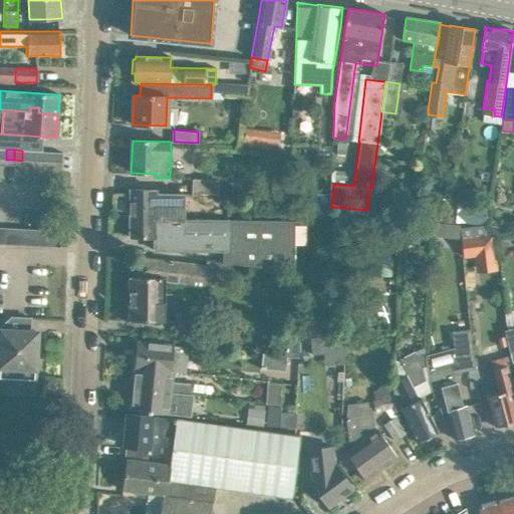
[(30,161),(30,151),(22,151),(22,161),(30,161)]
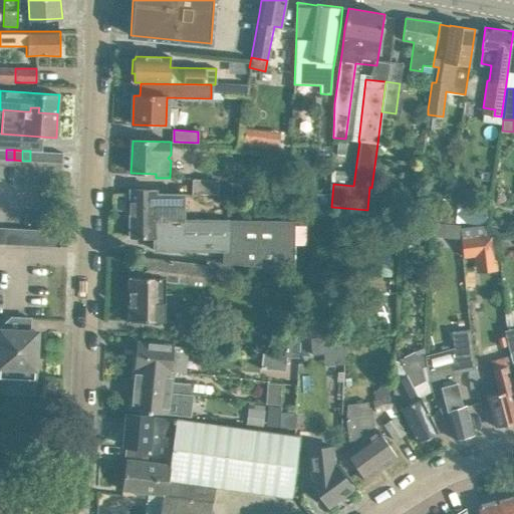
[(38,161),(38,152),(30,151),(30,161),(38,161)]
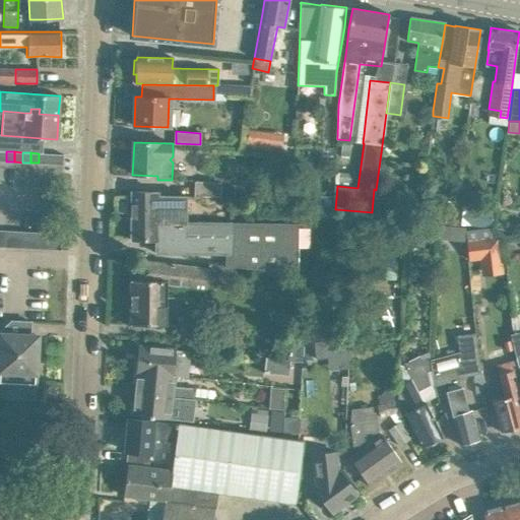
[(47,164),(47,153),(39,153),(39,163),(47,164)]
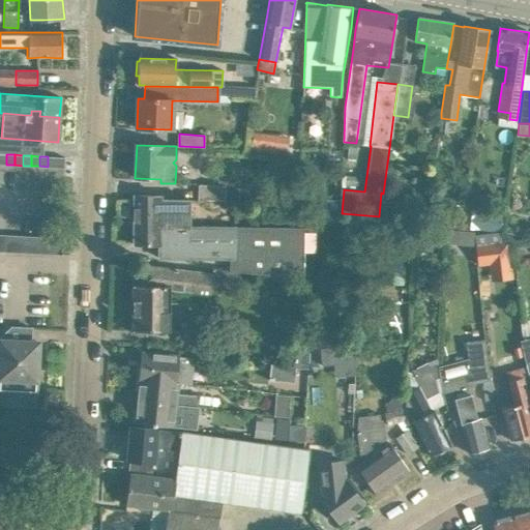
[(56,167),(56,157),(48,156),(48,167),(56,167)]
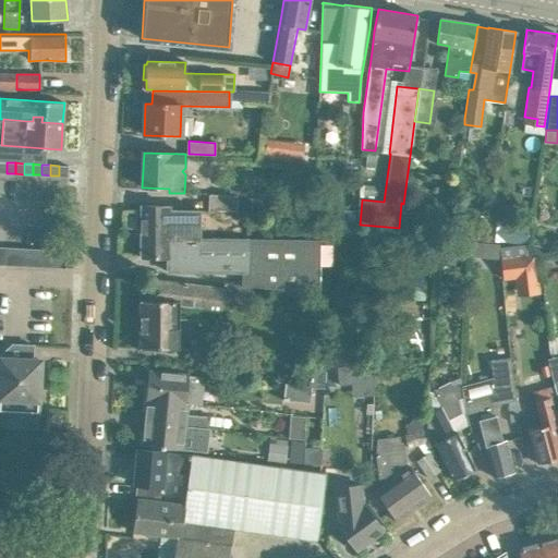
[(69,167),(69,166),(59,166),(59,176),(67,177),(68,167),(69,167)]
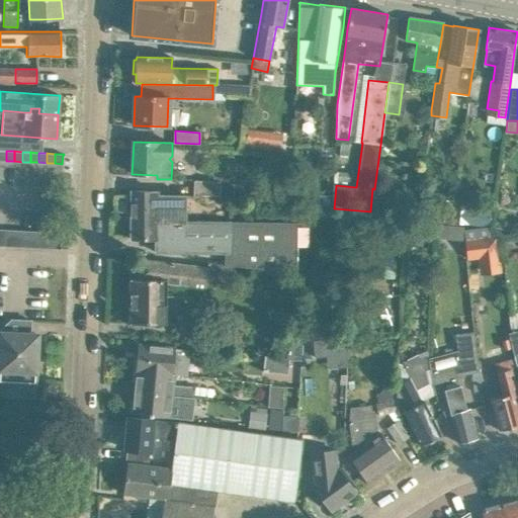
[(270,158),(269,179),(289,180),(289,175),(290,159),(270,158)]
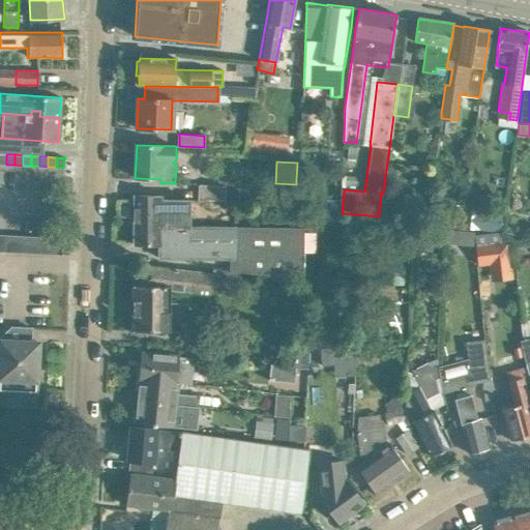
[(296,184),(296,200),(317,201),(317,180),(296,179),(296,184)]
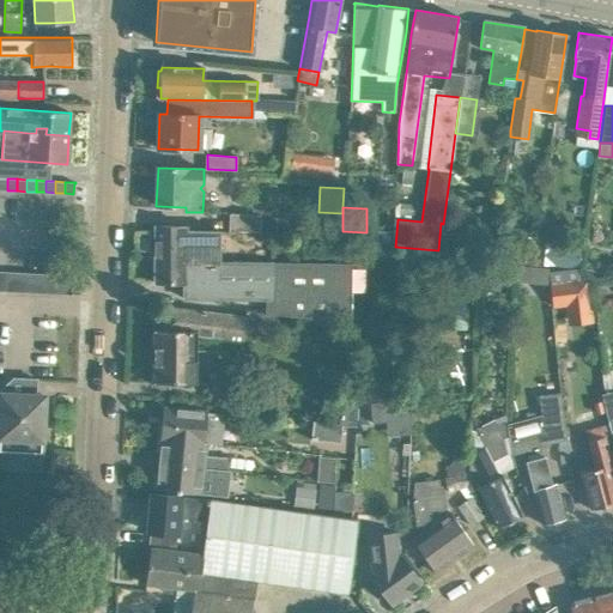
[(230,213),(229,230),(260,232),(261,214),(230,213)]
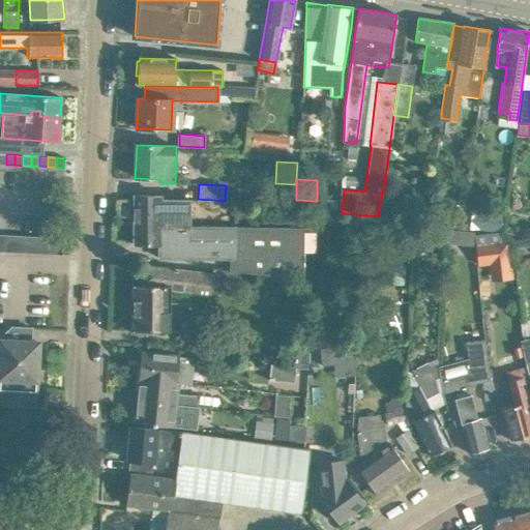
[(189,215),(189,200),(160,199),(162,196),(135,196),(135,214),(189,215)]
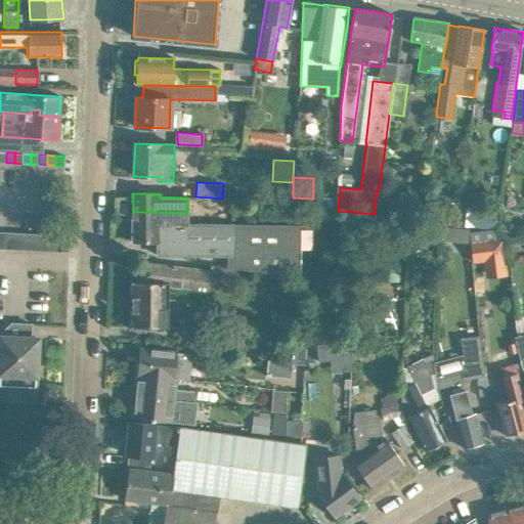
[(425,200),(424,212),(432,214),(434,201),(425,200)]
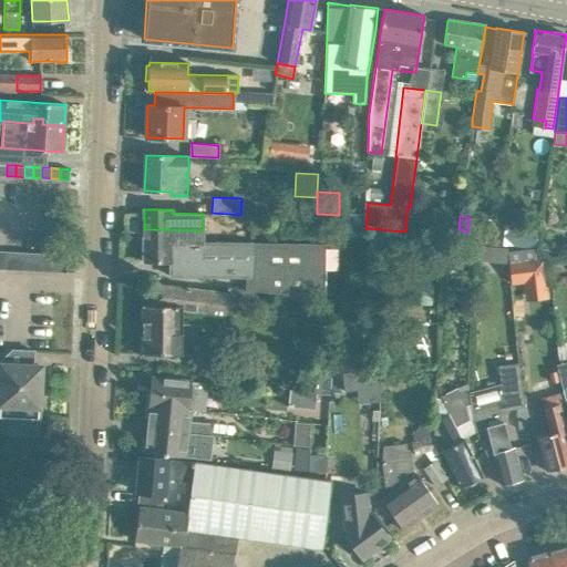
[(482,223),(478,246),(495,248),(498,225),(482,223)]
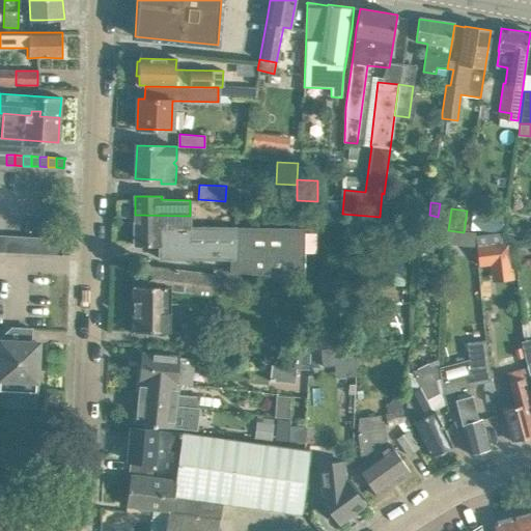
[(468,211),(466,232),(481,234),(483,213),(468,211)]
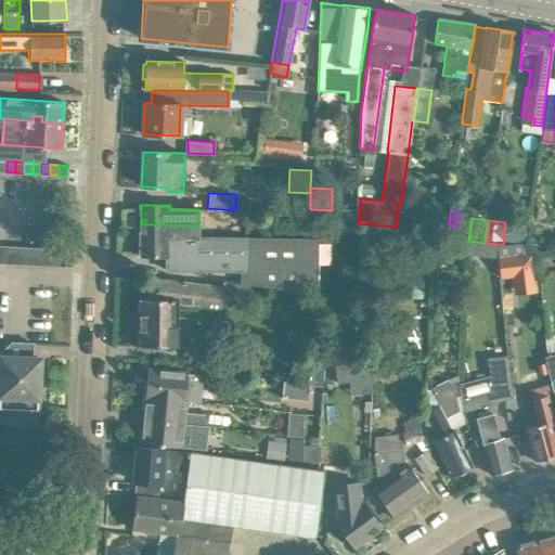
[(247,271),(247,239),(198,237),(198,226),(141,224),(140,256),(167,257),(166,269),(247,271)]
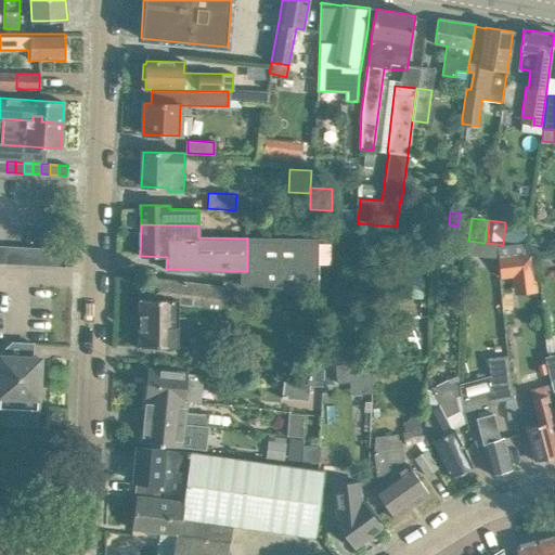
[(319,240),(297,239),(247,239),(247,271),(246,283),(250,284),(318,293),(319,240)]
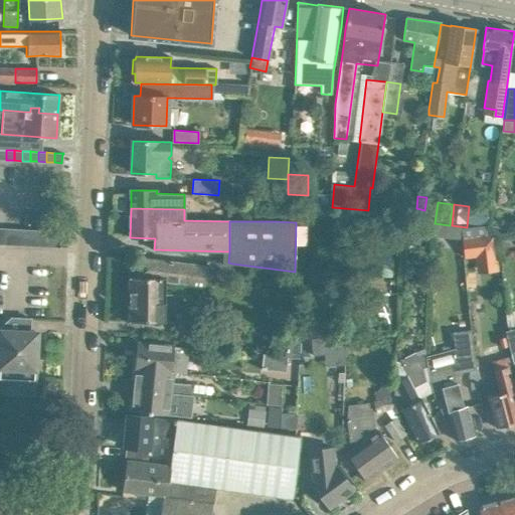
[(13,245),(15,229),(5,228),(3,228),(3,230),(5,230),(5,241),(3,241),(3,242),(5,242),(5,245),(13,245)]
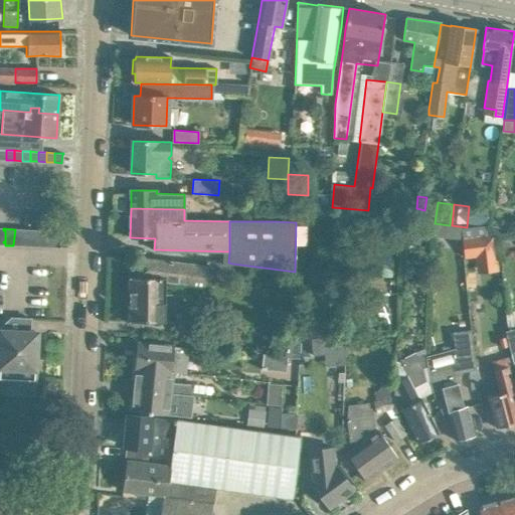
[(487,228),(462,231),(465,262),(477,260),(495,258),(493,237),(488,238),(487,228)]
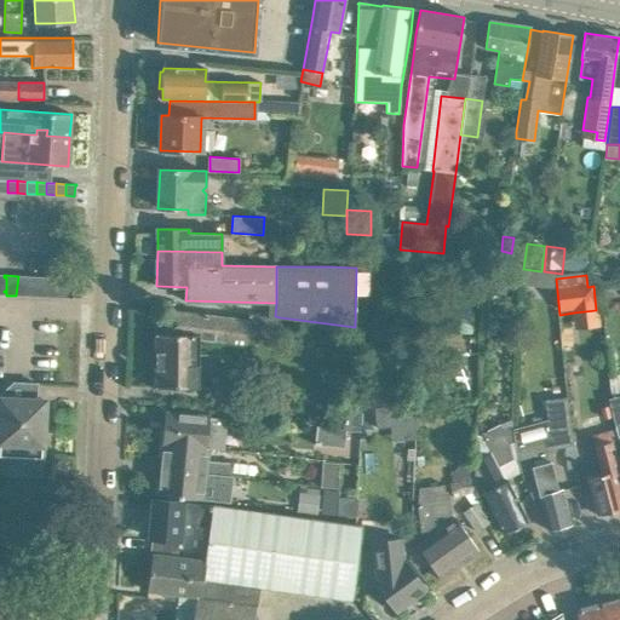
[(30,296),(32,276),(18,276),(16,296),(29,297),(29,296),(30,296)]
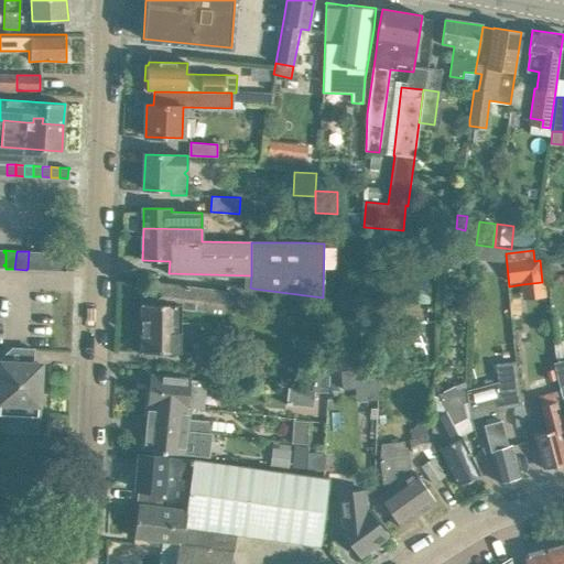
[(40,270),(41,252),(29,251),(28,269),(40,270)]
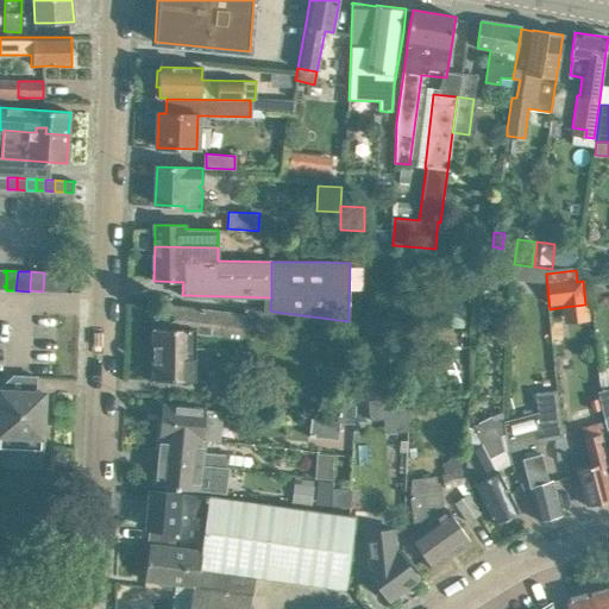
[(52,292),(55,272),(44,272),(43,292),(52,292)]
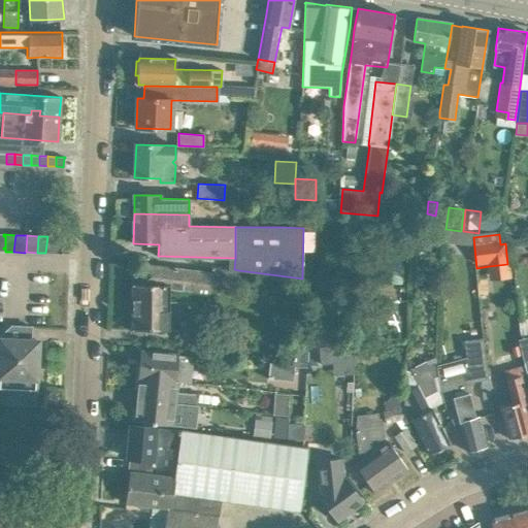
[(63,255),(64,237),(47,236),(45,253),(61,254),(63,255)]
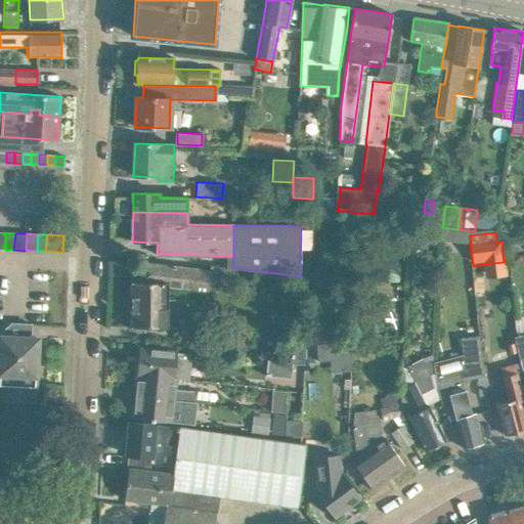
[(189,321),(189,305),(184,299),(168,298),(168,286),(207,291),(208,284),(234,287),(236,268),(232,267),(164,265),(140,262),(139,282),(132,282),(131,328),(151,328),(183,326),(189,321)]
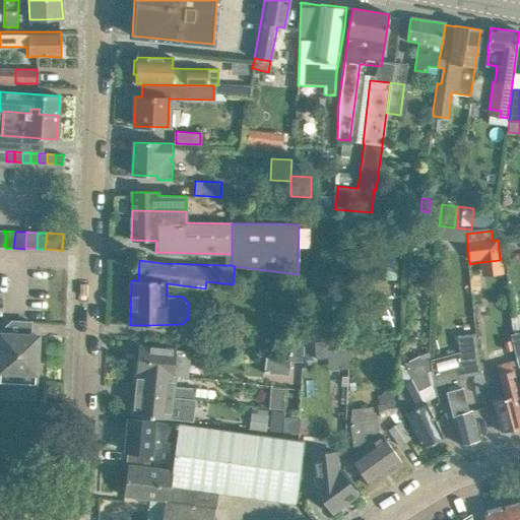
[(326,312),(326,333),(341,333),(341,313),(326,312)]
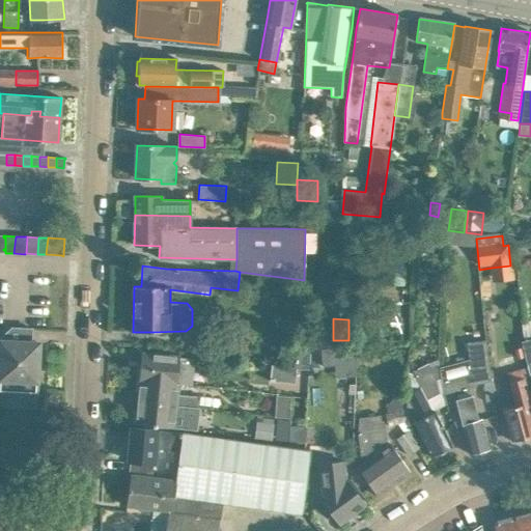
[(27,337),(27,329),(17,328),(16,336),(27,337)]
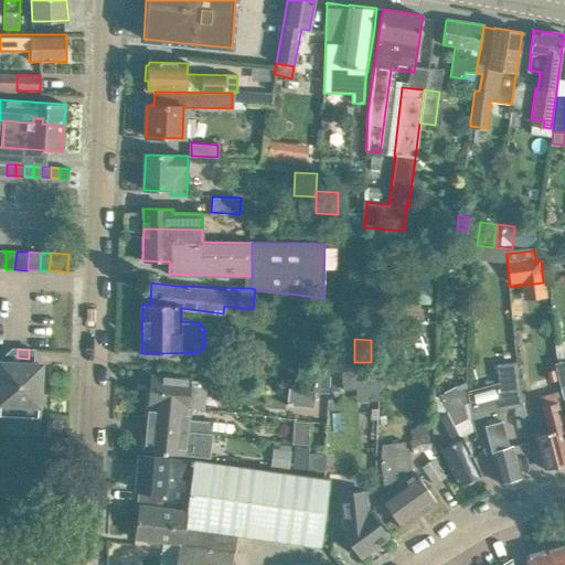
[(260,359),(221,359),(221,373),(260,373),(260,359)]
